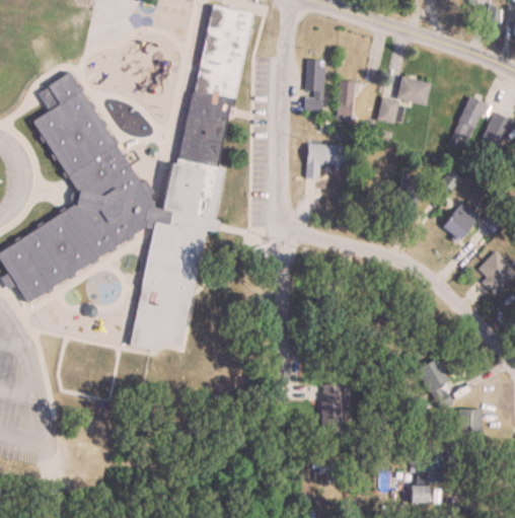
[(483,31),(496,37),(507,8),(494,3),(483,31)]
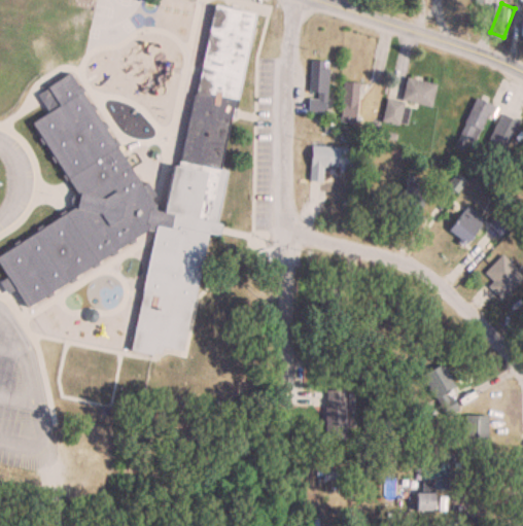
[(70,74),(39,95),(51,113),(34,125),(79,193),(74,197),(72,201),(76,207),(0,253),(0,263),(8,276),(0,280),(0,282),(8,295),(18,289),(28,306),(150,230),(157,231),(131,351),(154,356),(155,352),(164,354),(166,346),(184,350),(209,234),(221,236),(224,222),(219,220),(230,170),(220,168),(234,106),(238,106),(257,13),(217,5),(182,169),(175,167),(165,212),(154,209),(155,202),(70,74)]
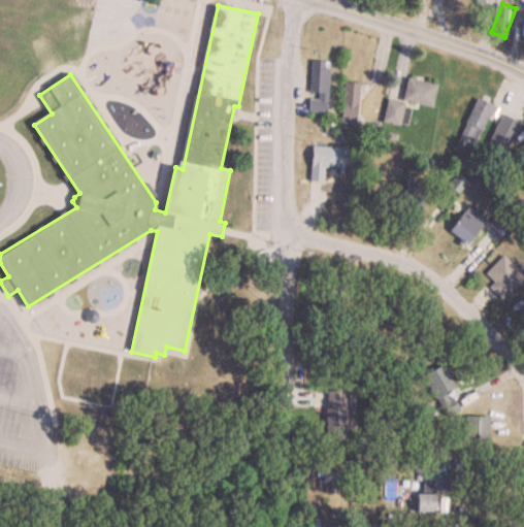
[(313,110),(330,111),(332,60),(314,60),(313,110)]
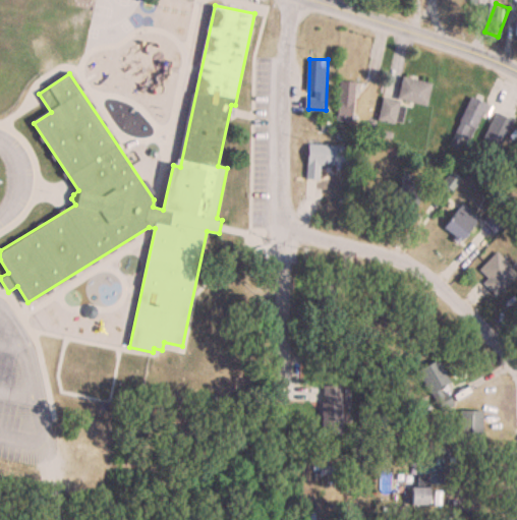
[(428,105),(434,81),(404,75),(399,99),(385,97),(381,119),(404,124),(409,102),(428,105)]
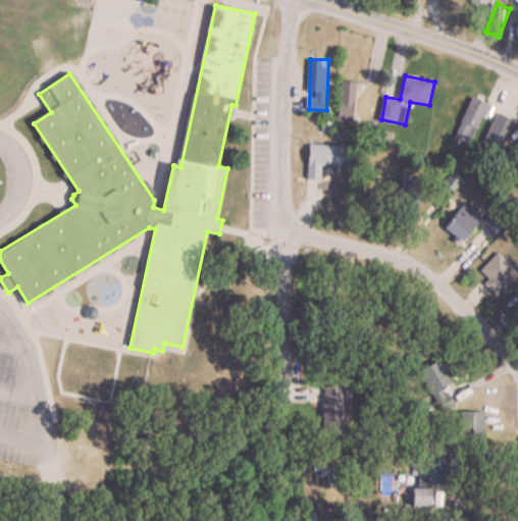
[(357,81),(341,81),(341,115),(357,115),(357,81)]
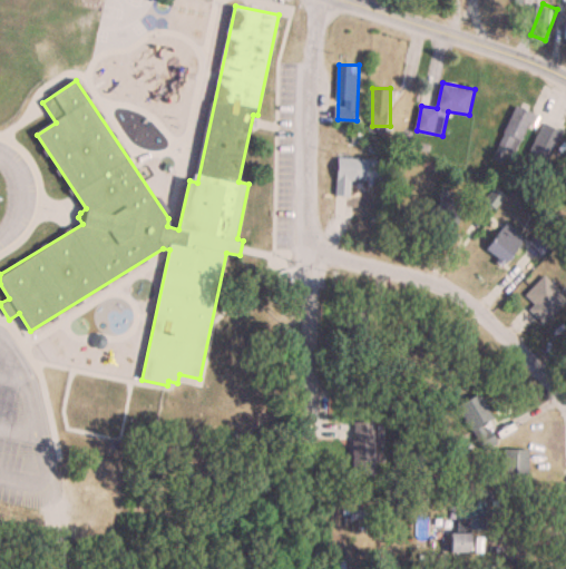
[(537,115),(519,105),(499,143),(517,153),(537,115)]
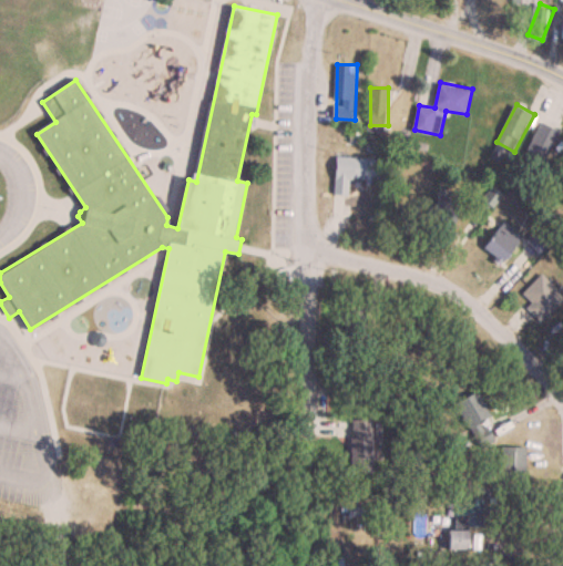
[(546,158),(559,129),(544,122),(531,152),(546,158)]
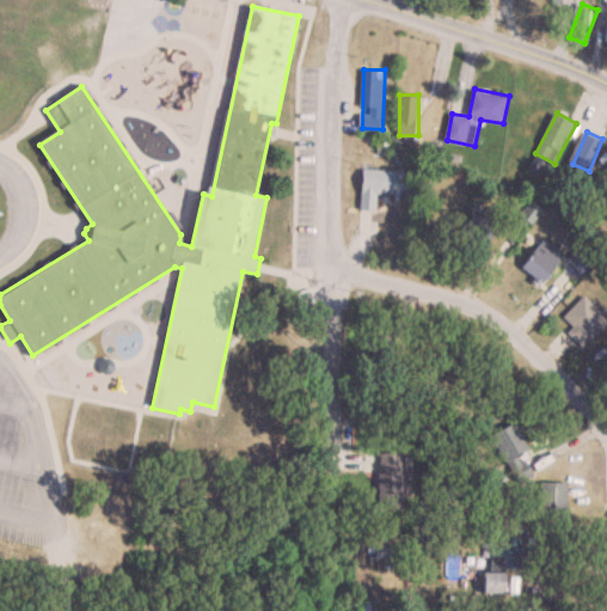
[(410,194),(410,171),(363,169),(362,209),(378,211),(378,193),(410,194)]
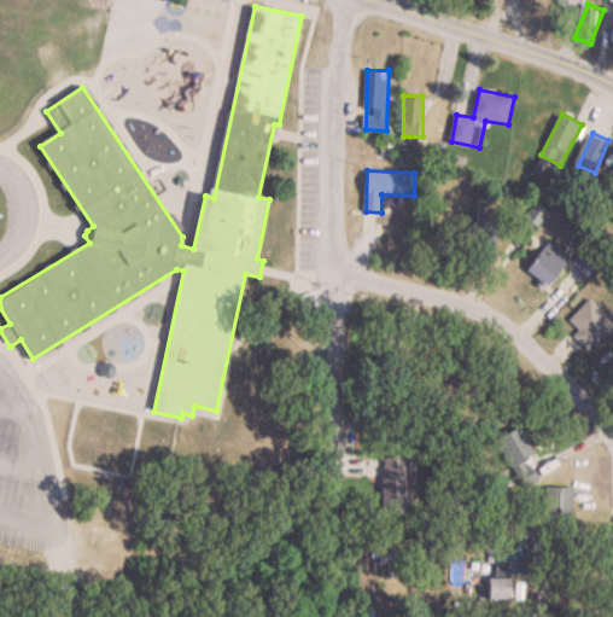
[(546,285),(566,265),(547,246),(527,268),(546,285)]
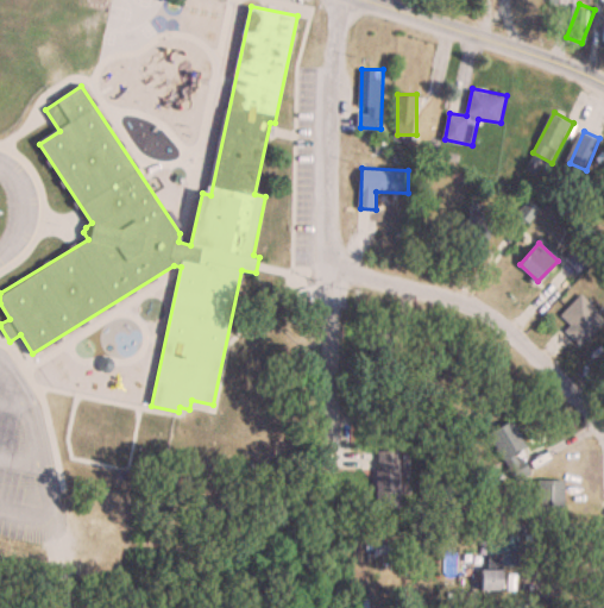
[(582,344),(603,323),(603,313),(583,293),(562,314),(573,325),(567,331),(582,344)]
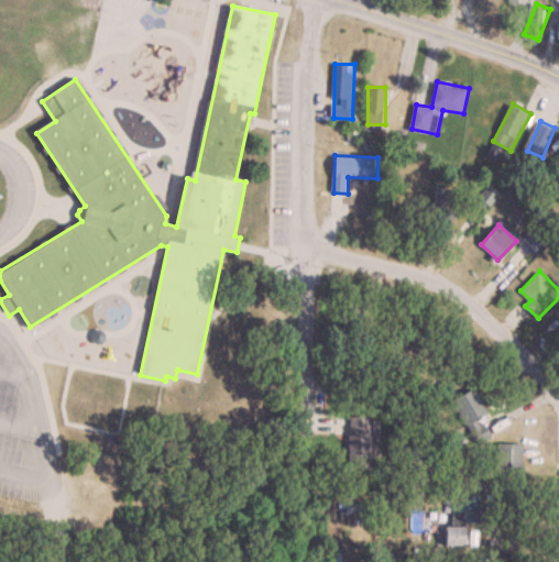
[(455,399),(477,443),(492,436),(483,418),(489,415),(475,388),(455,399)]
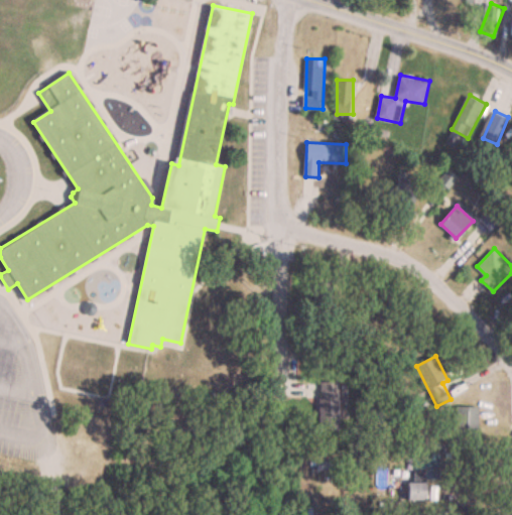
[(320,428),(341,428),(341,381),(320,381),(320,428)]
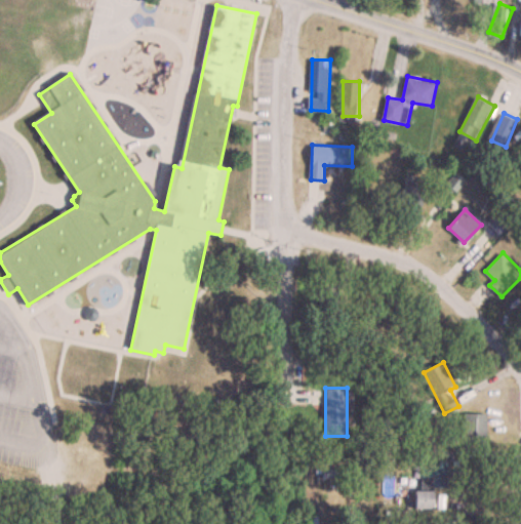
[(488,443),(488,413),(466,413),(466,443),(488,443)]
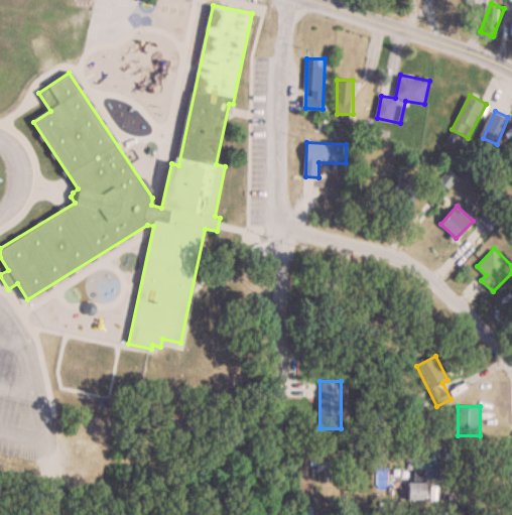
[(440,477),(440,454),(416,454),(416,477),(440,477)]
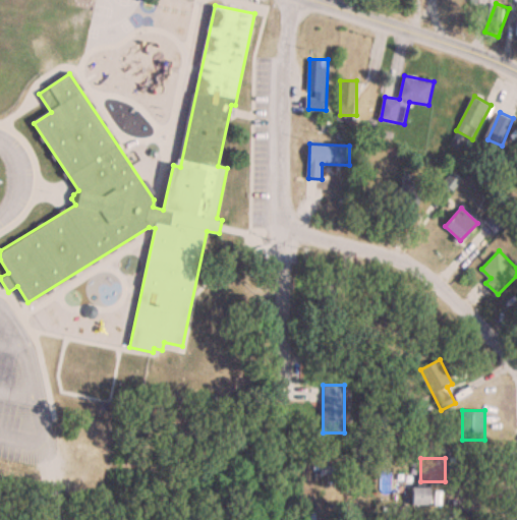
[(431,505),(431,487),(412,487),(412,505),(431,505)]
